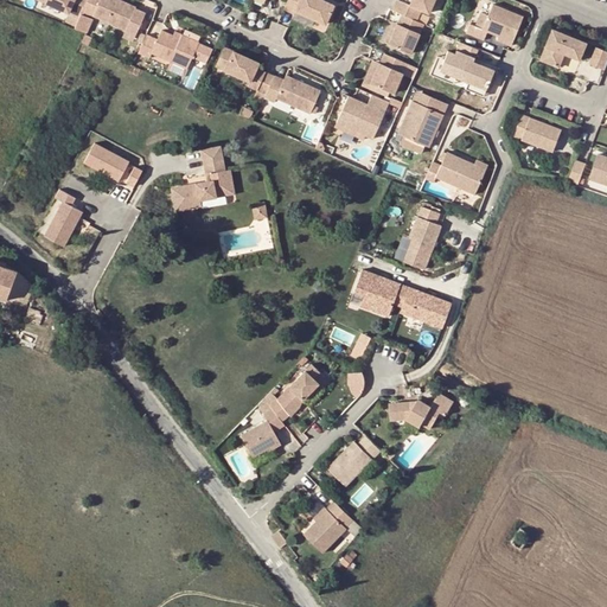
[(45,0),(80,16),(83,8),(87,0),(45,0)]
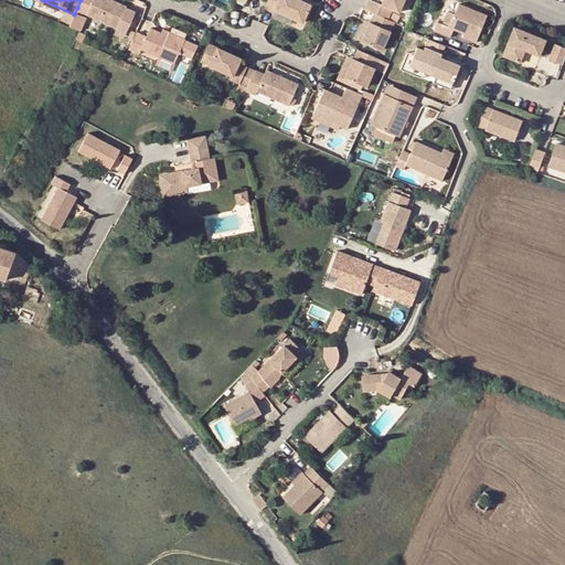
[(82,10),(116,25),(116,27),(126,31),(135,10),(126,6),(126,4),(116,0),(81,0),(77,8),(74,14),(70,24),(80,29),(85,16),(81,13),(82,10)]
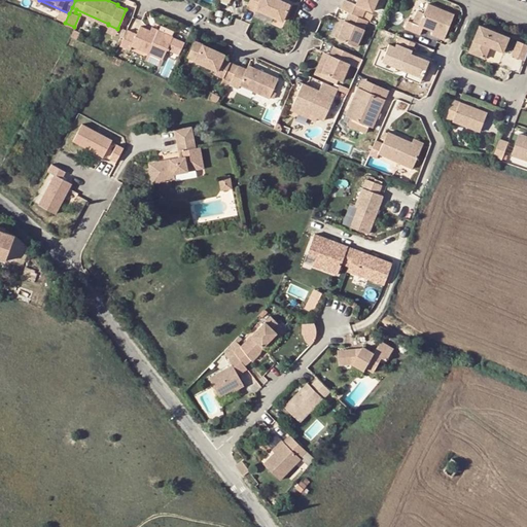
[(283,22),(291,4),(283,0),(250,0),(247,7),(255,11),(256,9),(283,22)]
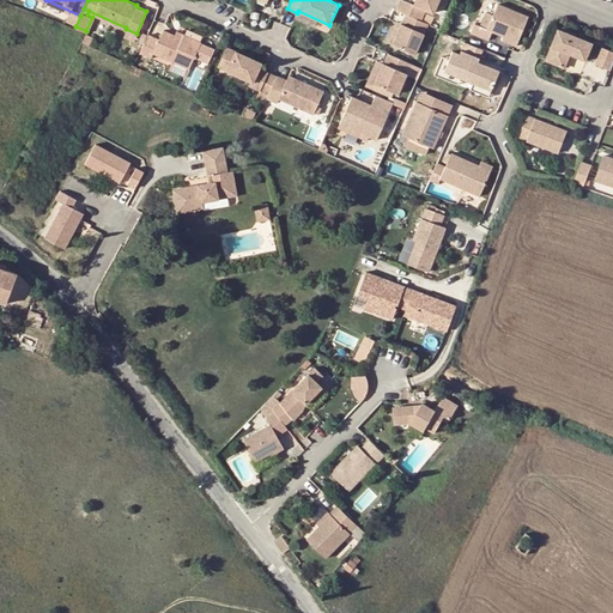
[(410,16),(429,24),(439,0),(416,0),(414,5),(404,0),(400,0),(396,10),(407,14),(410,16)]
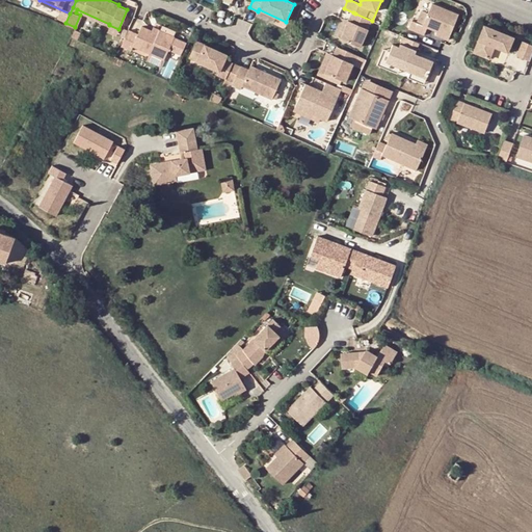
[(428,29),(440,33),(450,37),(459,16),(431,4),(427,15),(423,26),(417,24),(411,22),(408,30),(425,37),(428,29)]
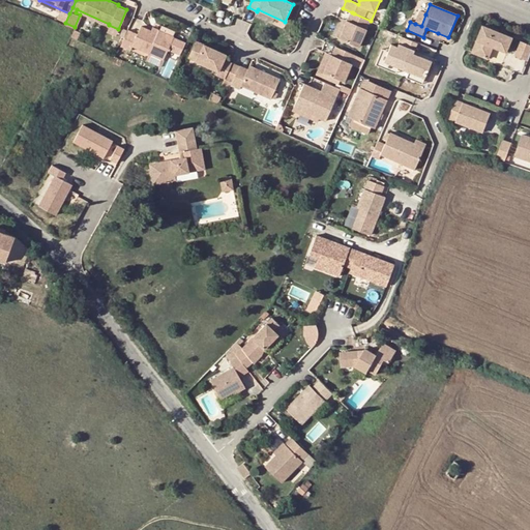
[(348,20),(340,38),(358,47),(371,21),(354,13),(352,12),(348,20)]
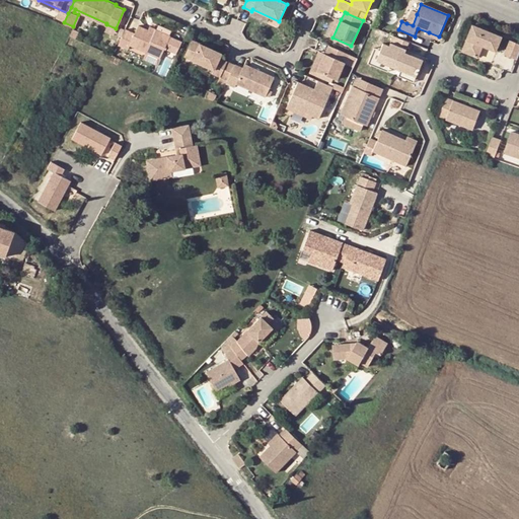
[(337,18),(328,35),(332,38),(341,19),(337,18)]
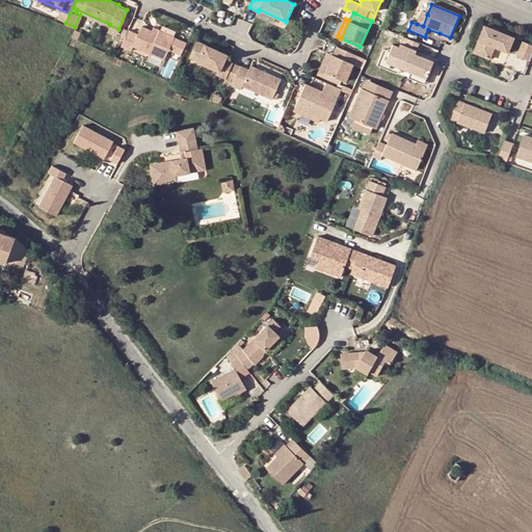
[(118,29),(109,25),(107,30),(116,34),(118,29)]
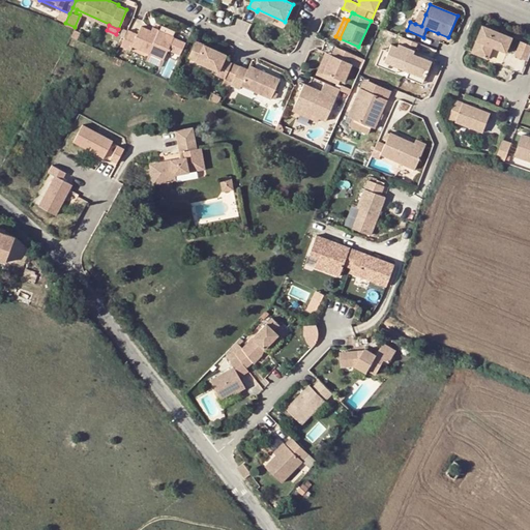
[(180,55),(185,43),(173,37),(174,36),(158,30),(157,33),(151,30),(142,26),(139,33),(128,29),(121,46),(131,50),(133,45),(163,59),(168,49),(180,55)]
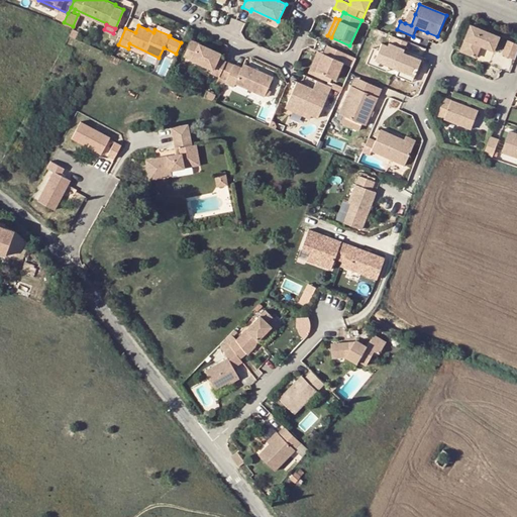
[(496,53),(501,38),(472,26),(461,52),(477,57),(481,46),(496,53)]
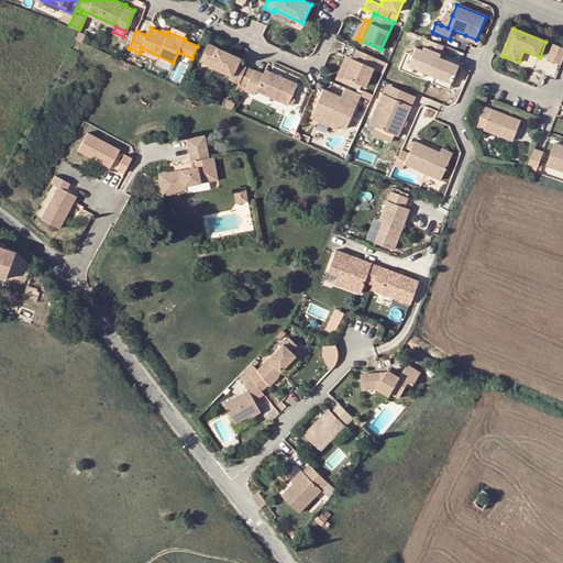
[(211,57),(208,64),(232,75),(230,78),(247,87),(255,70),(239,63),(242,56),(209,41),(203,53),(211,57)]
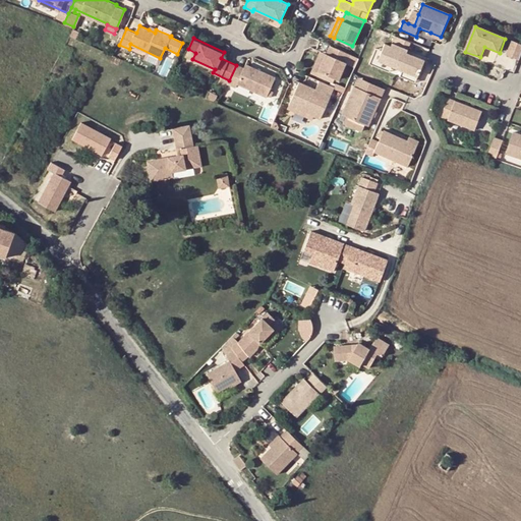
[(392,67),(402,71),(417,78),(424,62),(412,57),(406,54),(408,52),(411,44),(396,38),(392,48),(386,45),(383,52),(379,61),(392,67)]
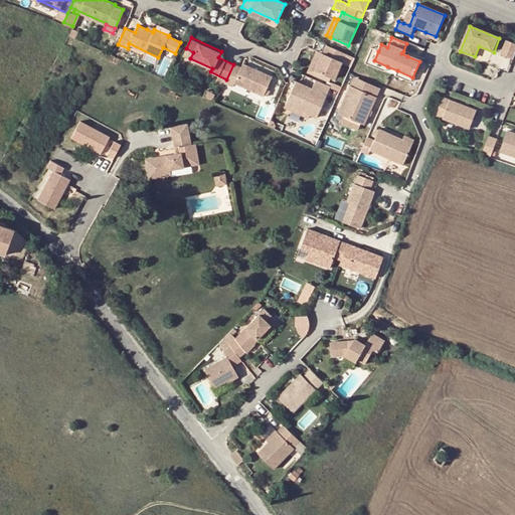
[(514,59),(514,55),(514,43),(507,41),(502,55),(514,59)]
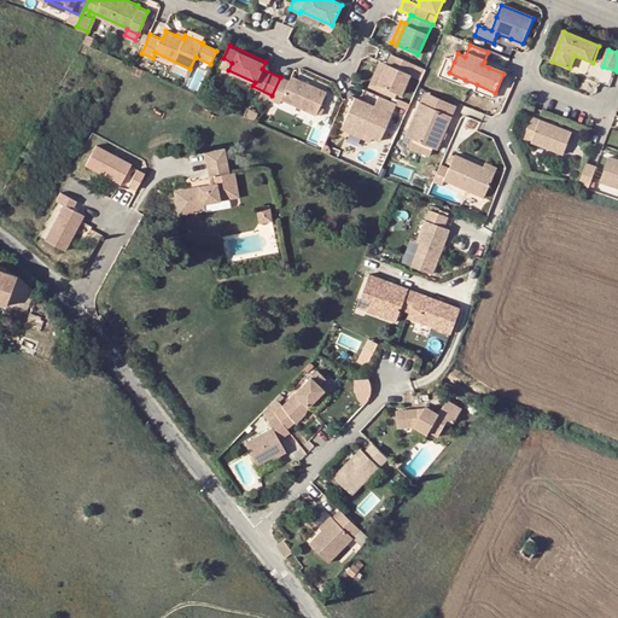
[(400,88),(397,94),(404,98),(408,91),(402,88),(408,76),(421,81),(426,70),(391,54),(388,65),(380,79),(400,88)]
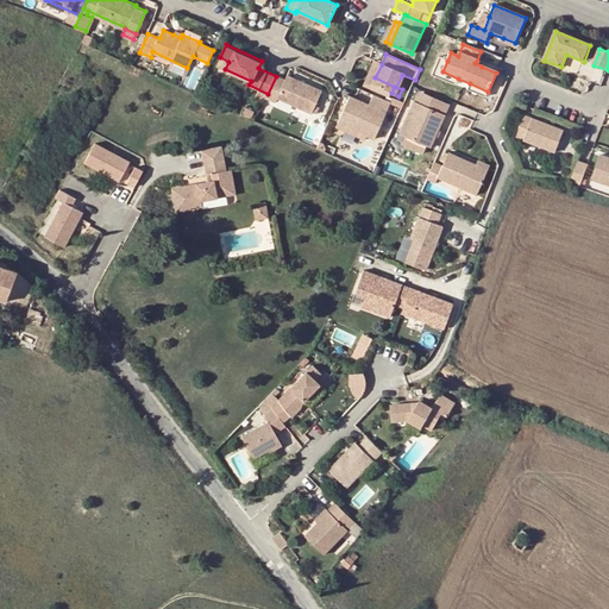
[(217,64),(225,69),(228,62),(220,57),(217,64)]
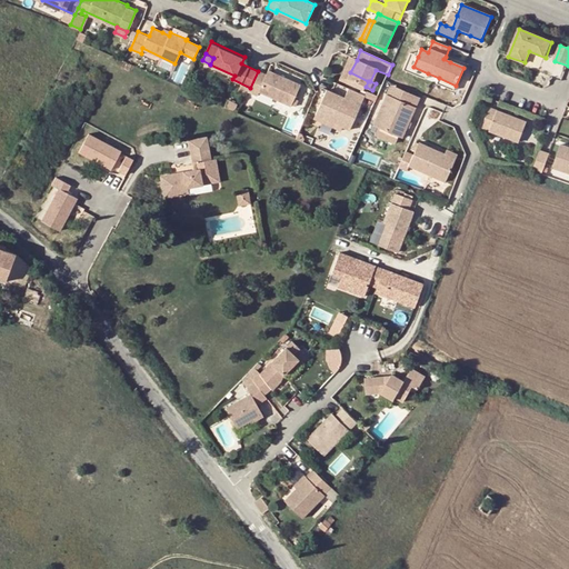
[(426,80),(428,73),(413,67),(418,57),(411,55),(405,71),(426,80)]
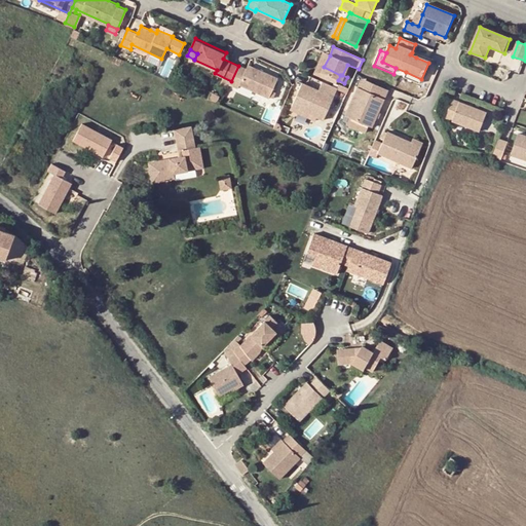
[(324,52),(315,70),(338,80),(340,75),(324,67),(330,55),(324,52)]
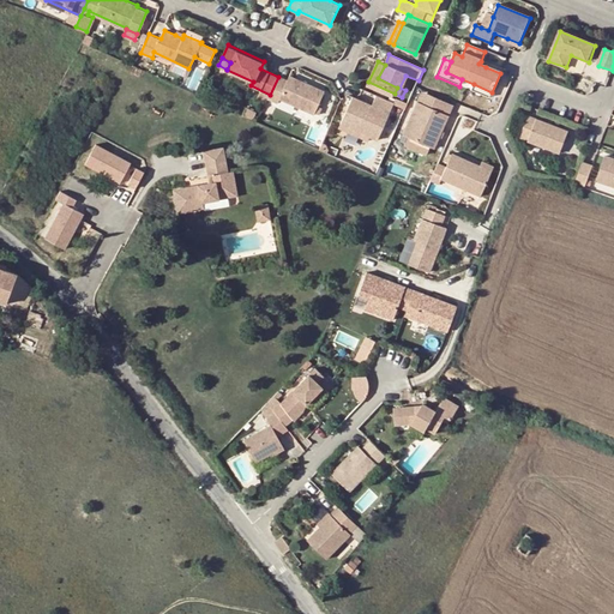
[(290,76),(288,80),(278,77),(270,95),(269,97),(277,102),(281,95),(315,110),(324,91),(290,76)]
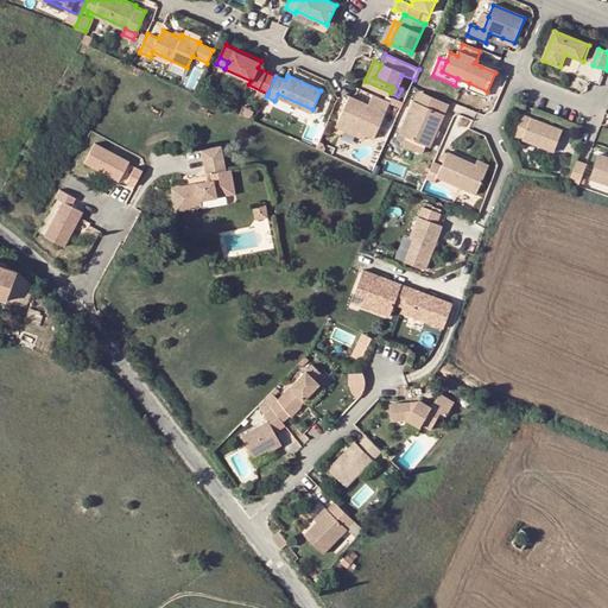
[(487,92),(469,83),(467,90),(485,99),(487,92)]
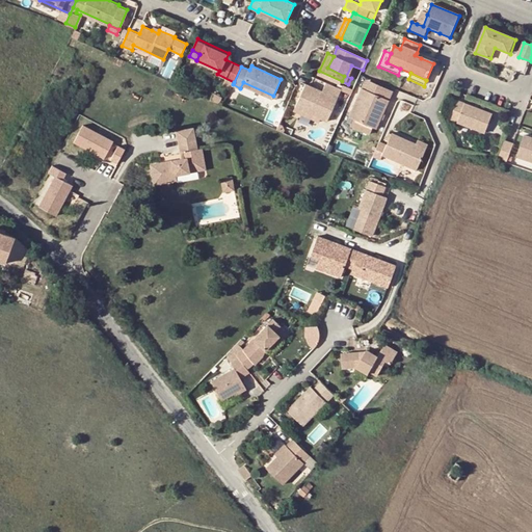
[(366,82),(362,91),(388,104),(392,95),(366,82)]
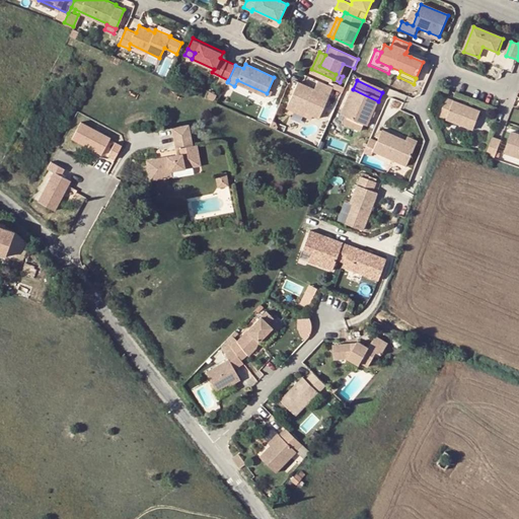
[(291,105),(315,118),(322,121),(337,90),(321,83),(317,91),(300,84),(291,105)]
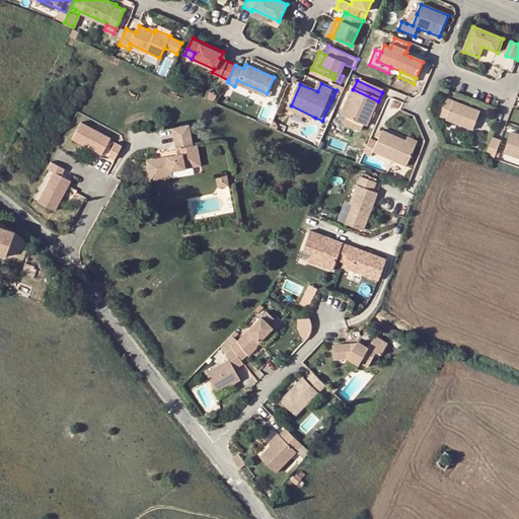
[(340,117),(344,119),(362,127),(365,129),(378,101),(353,89),(340,117)]
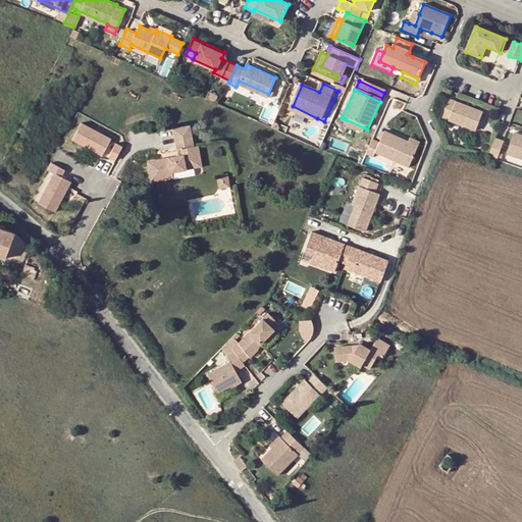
[(476,133),(483,113),(450,100),(442,117),(450,120),(450,121),(476,133)]
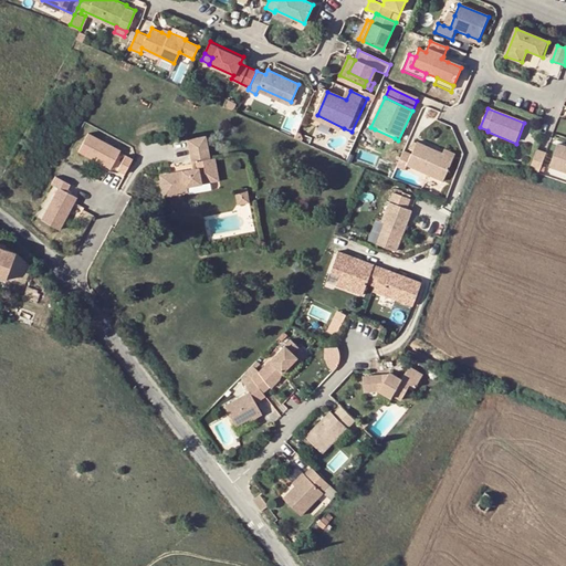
[(343,132),(344,128),(317,115),(315,119),(343,132)]
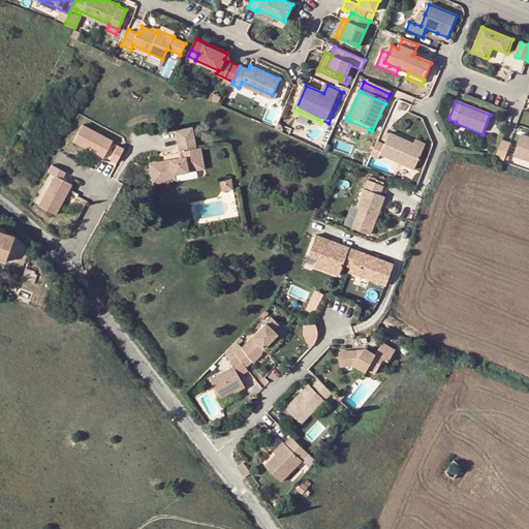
[(366,136),(369,129),(350,121),(347,128),(366,136)]
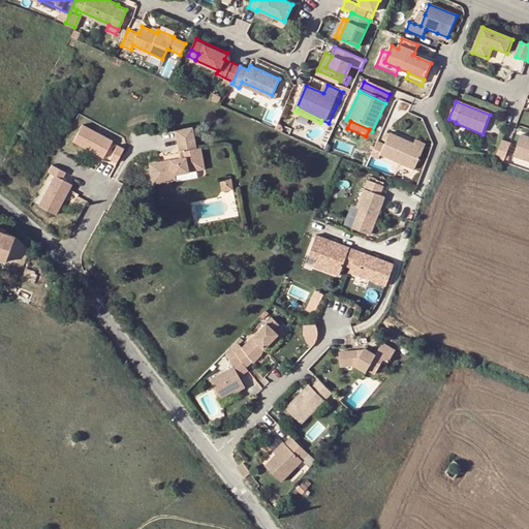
[(114,142),(83,126),(74,143),(104,158),(114,142)]
